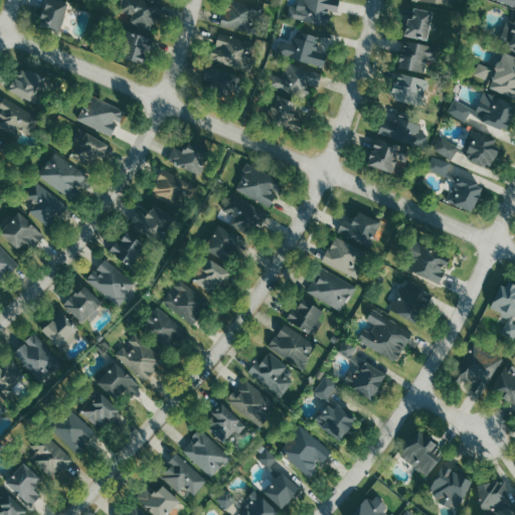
[(45,0),(37,25),(58,31),(67,4),(55,0),(45,0)]
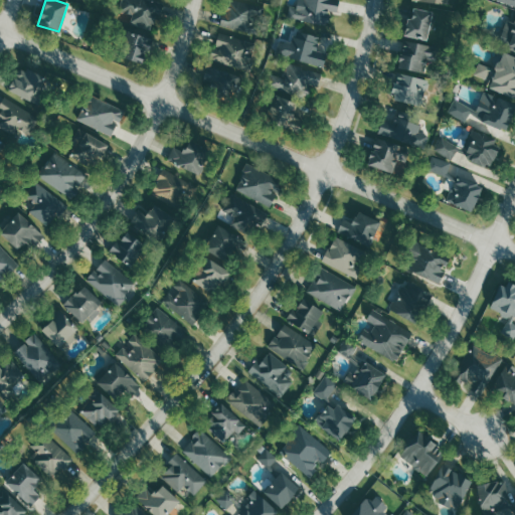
[(122,0),(120,11),(132,14),(130,24),(155,29),(161,1),(157,0),(122,0)]
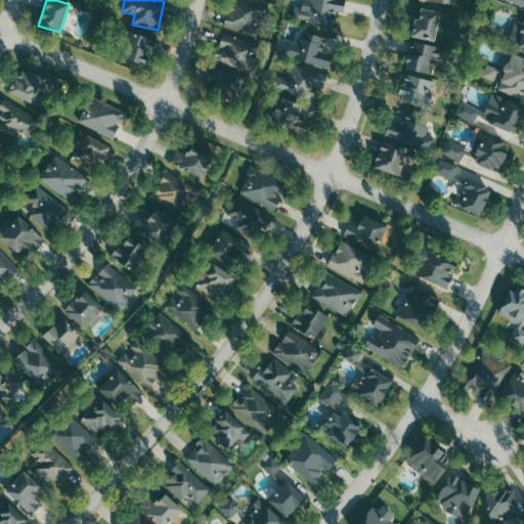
[(230,0),(224,26),(253,33),(260,6),(237,0),(230,0)]
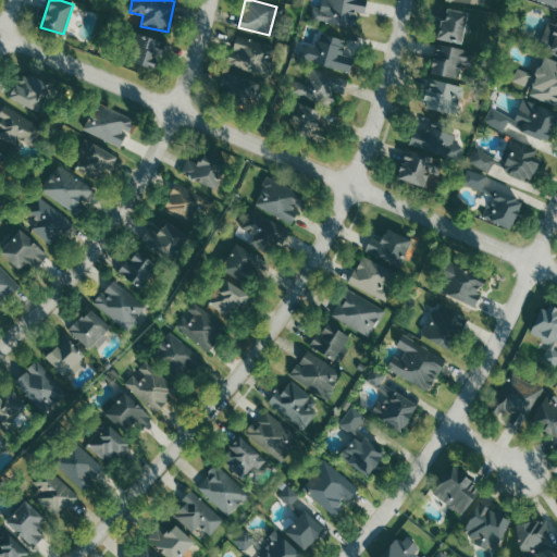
[(357,11),(366,12),(367,0),(323,0),(321,22),(355,27),(357,11)]
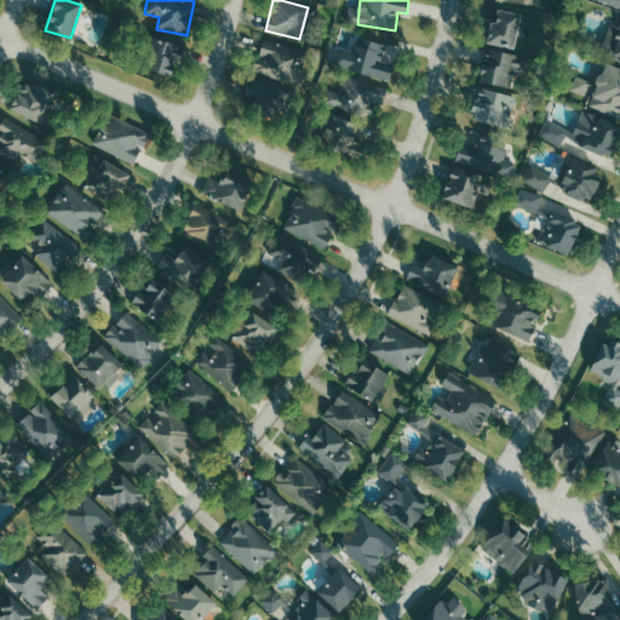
[(515,49),(521,15),(495,9),(488,44),(515,49)]
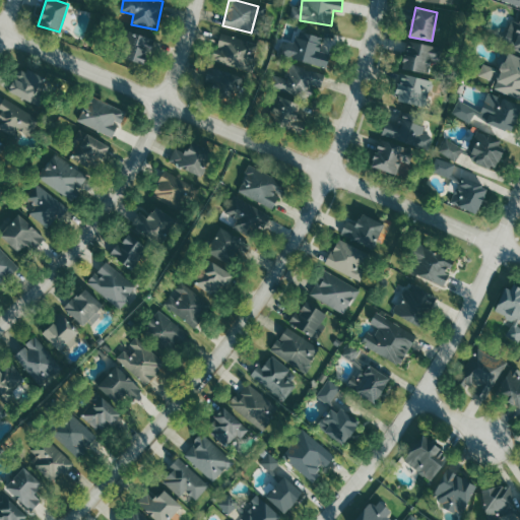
[(519,22),(512,20),(505,41),(515,44),(513,50),(519,52),(519,22)]
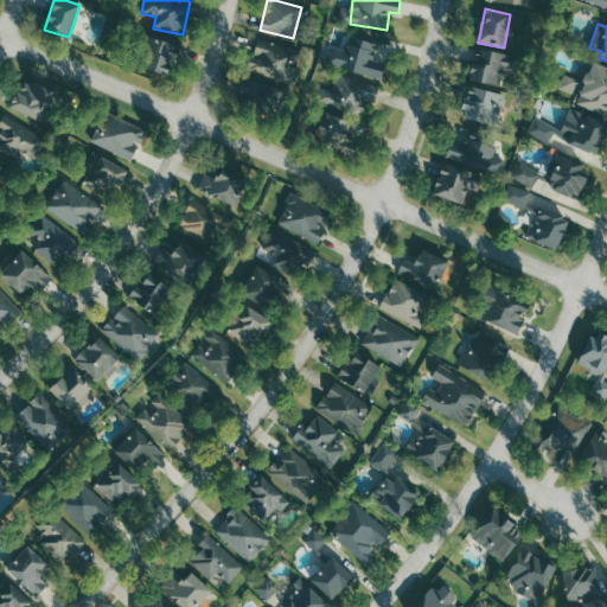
[(168,76),(179,45),(151,36),(141,66),(168,76)]
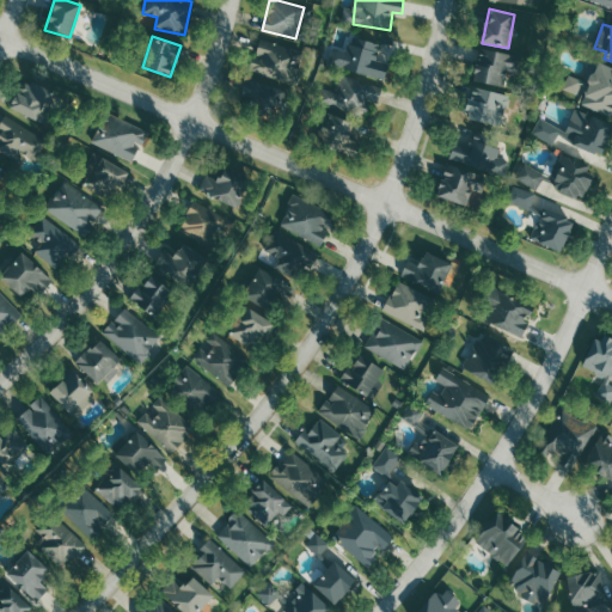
[(384,80),(389,63),(375,60),(380,44),(353,36),(348,51),(335,48),(330,65),(384,80)]
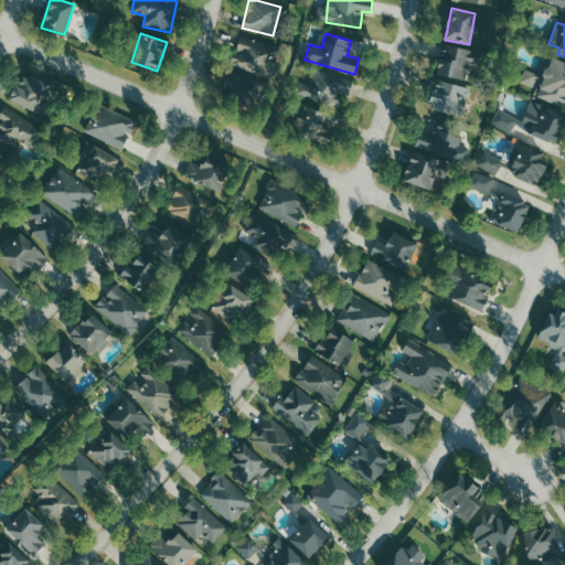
[(231,64),(267,77),(278,48),(241,34),(231,64)]
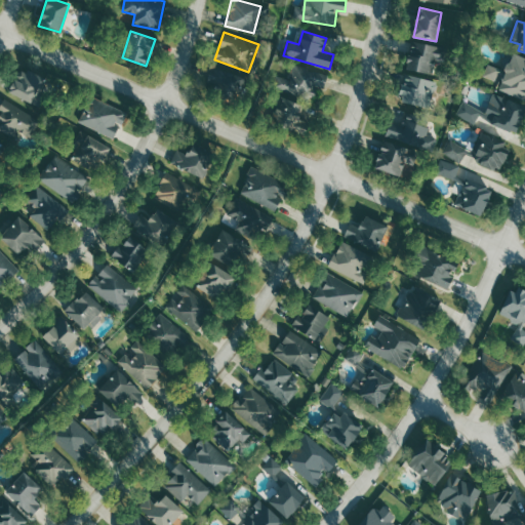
[(433,74),(435,61),(443,62),(445,47),(411,42),(406,70),(433,74)]
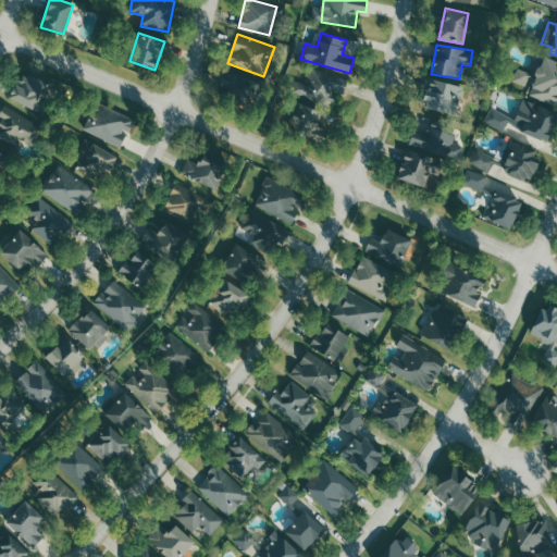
[(529,95),(556,106),(556,61),(544,57),(529,95)]
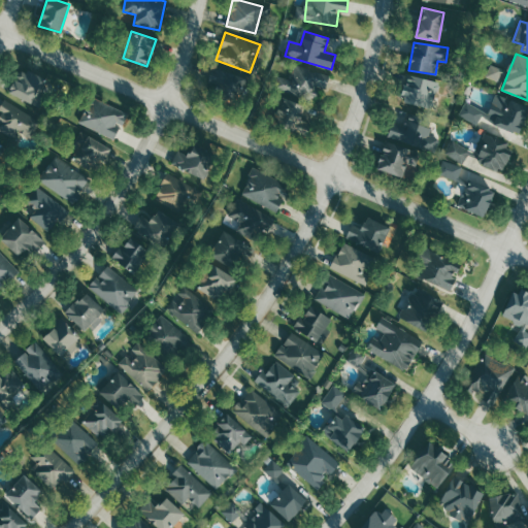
[(499,81),(504,69),(492,64),(487,76),(499,81)]
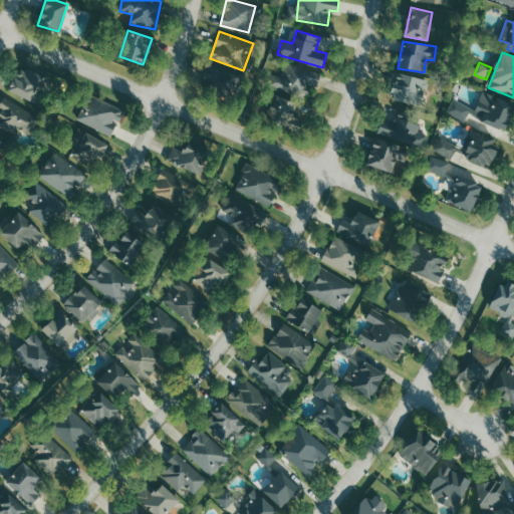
[(265,121),(301,131),(304,119),(293,116),(298,98),(307,100),(311,85),(318,87),(321,72),(287,63),(283,77),(271,74),(267,88),(273,89),(265,121)]
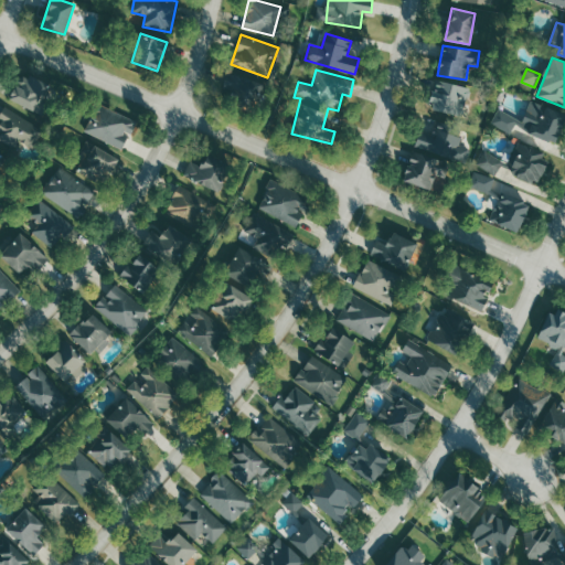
[(226,98),(256,103),(259,81),(231,76),(226,98)]
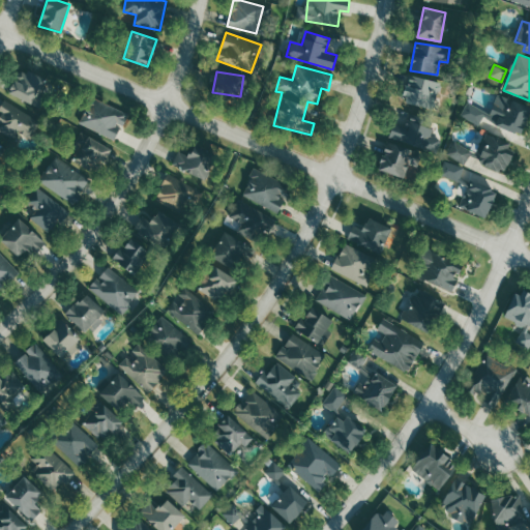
[(33,106),(43,85),(20,72),(8,93),(33,106)]
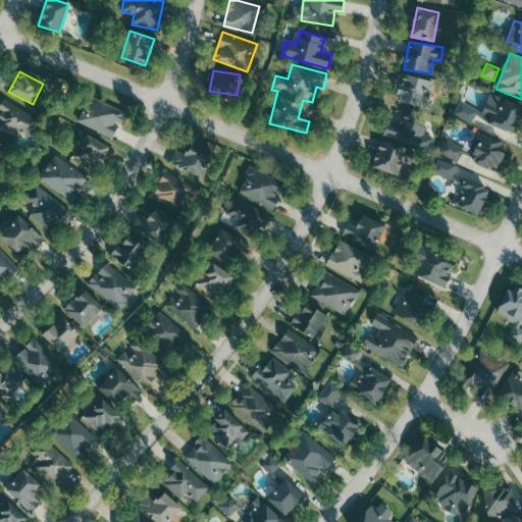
[(433,81),(402,73),(398,94),(401,95),(400,102),(427,108),(433,81)]
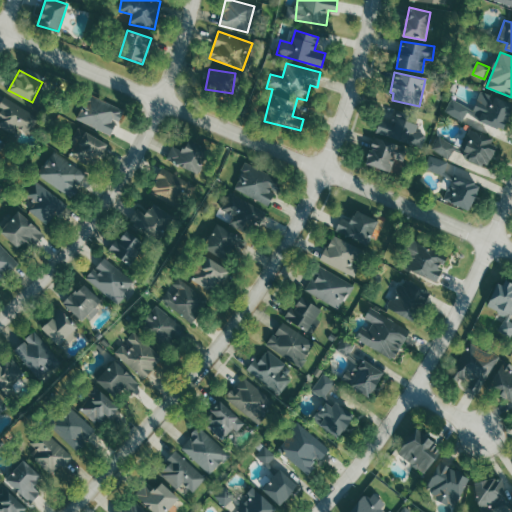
[(111,135),(118,120),(120,121),(125,109),(89,93),(77,119),(111,135)]
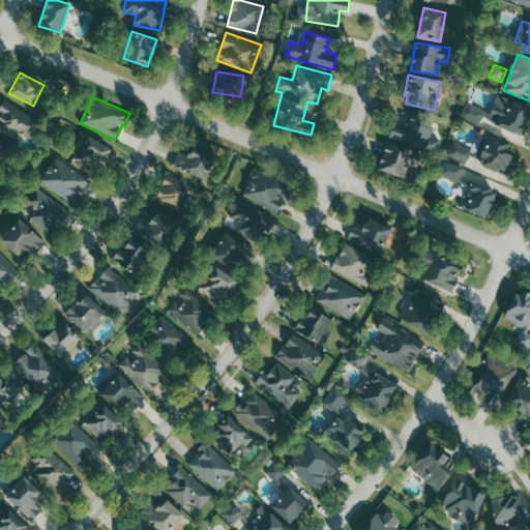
[(529,112),(529,108),(506,97),(495,123),(520,135),(529,112)]
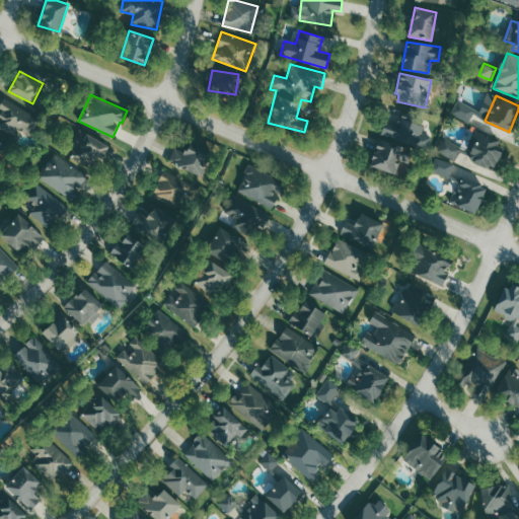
[(19,131),(30,136),(40,118),(3,99),(0,104),(0,109),(2,112),(0,114),(0,130),(15,138),(19,131)]
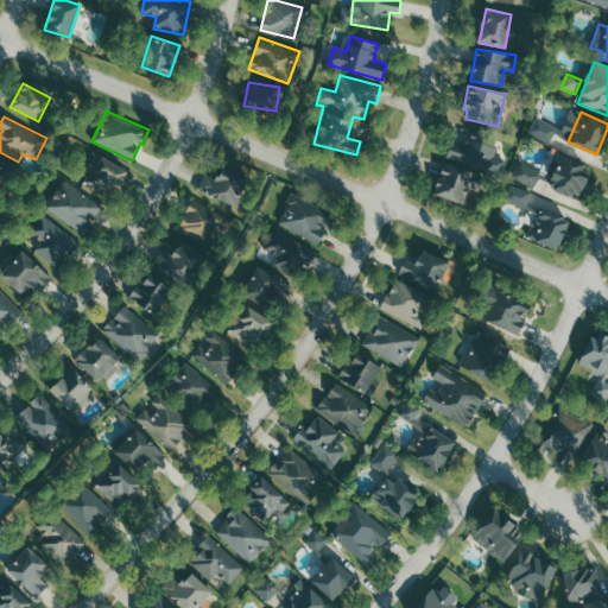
[(551,144),(558,127),(537,118),(530,135),(551,144)]
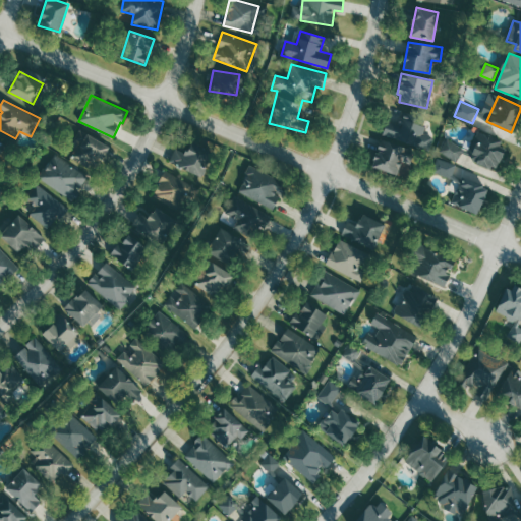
[(383,134),(430,152),(436,137),(424,133),(427,125),(402,116),(399,124),(388,120),(383,134)]
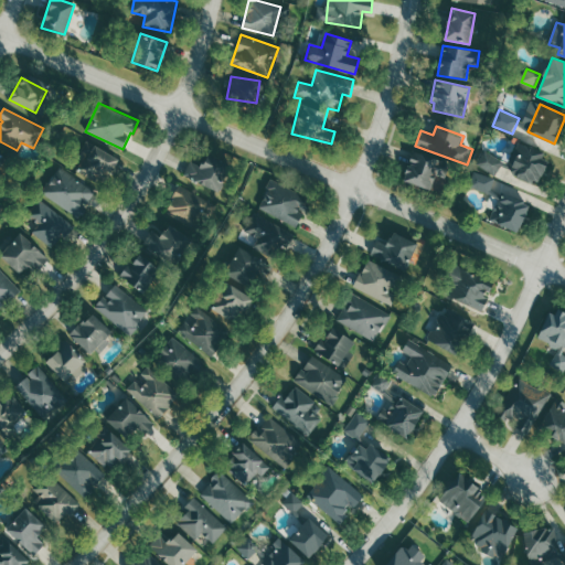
[(119,159),(91,142),(77,166),(107,182),(119,159)]
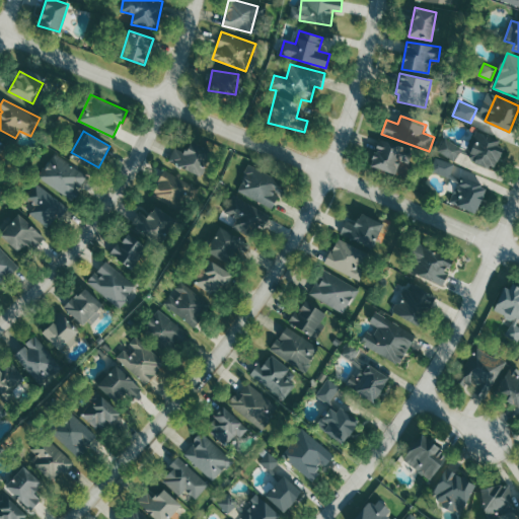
[(504,139),(476,132),(469,160),(496,168),(504,139)]
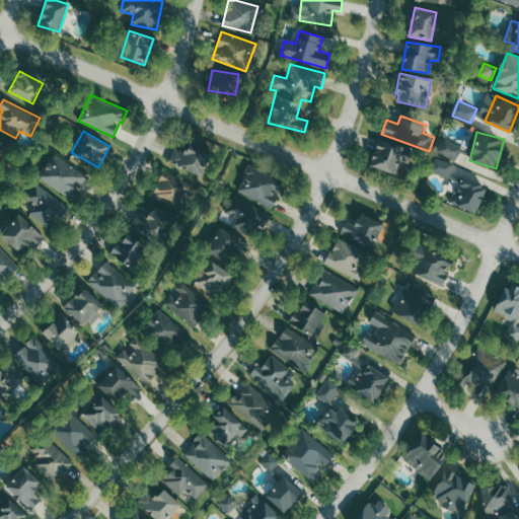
[(0,136),(0,154),(9,144),(0,136)]
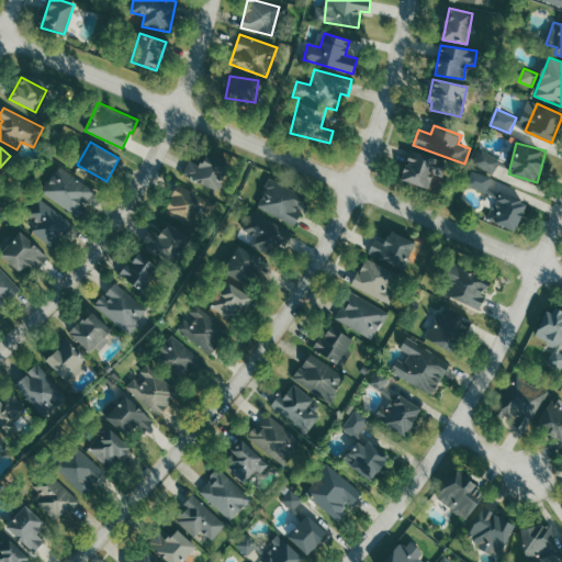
[(493,175),(502,160),(483,148),(474,164),(493,175)]
